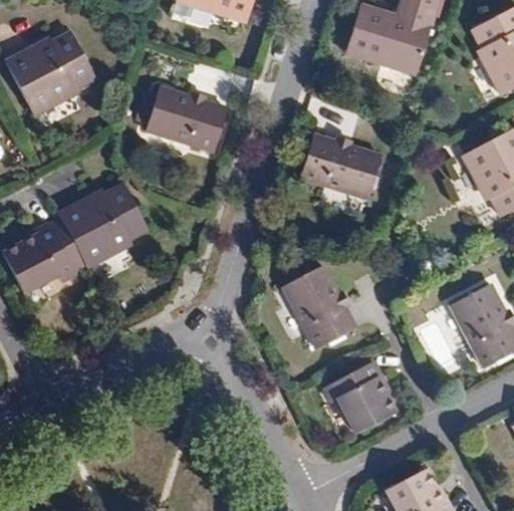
[(192,0),(191,4),(247,21),(253,0),(192,0)]
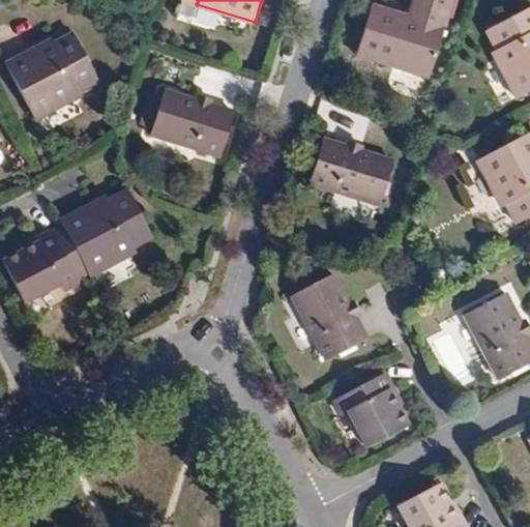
[(357,54),(413,71),(414,66),(431,71),(451,0),(420,0),(416,18),(409,15),(373,4),(357,54)]
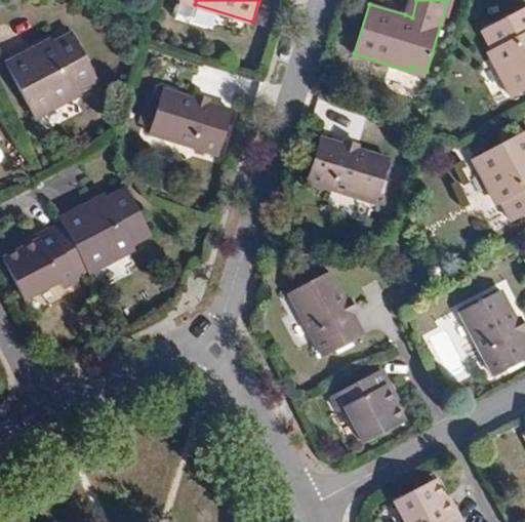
[(408,0),(405,14),(412,17),(416,0),(408,0)]
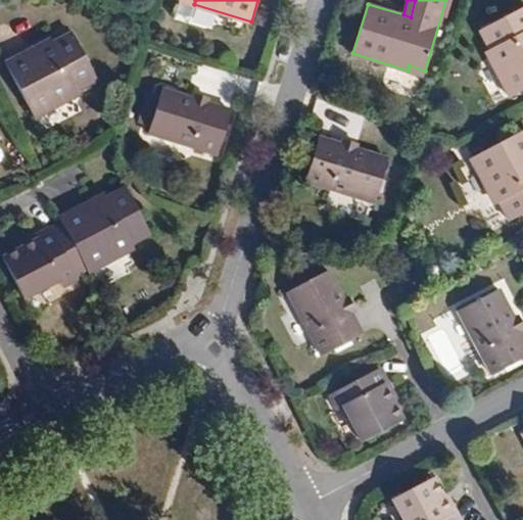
[(506,86),(511,94),(522,87),(522,7),(482,29),(491,48),(488,54),(493,63),(502,65),(508,79),(506,86)]
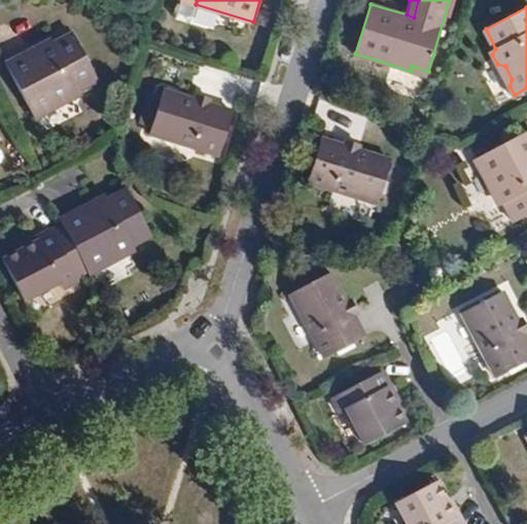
[(6,63),(34,116),(46,110),(47,105),(63,97),(68,99),(77,94),(78,88),(98,77),(73,31),(54,41),(53,38),(6,63)]
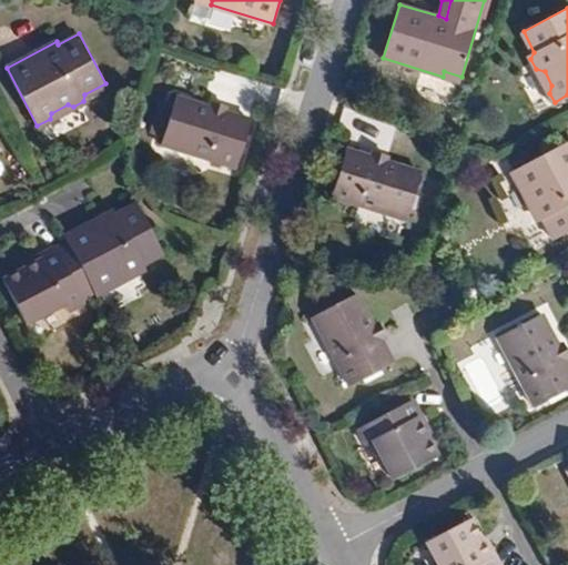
[(459,82),(462,77),(444,71),(443,77),(459,82)]
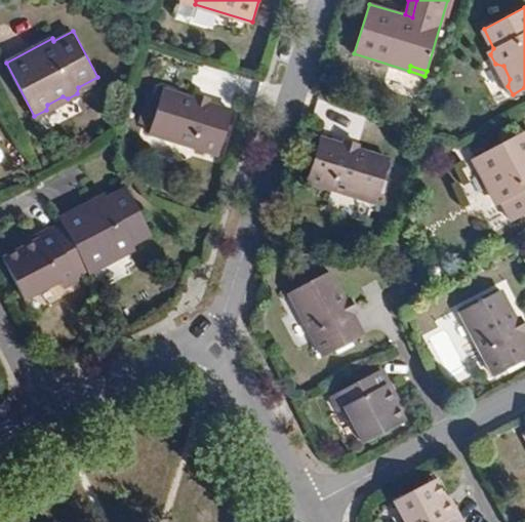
[(233,110),(211,103),(203,101),(193,97),(163,88),(150,131),(219,153),(233,110)]
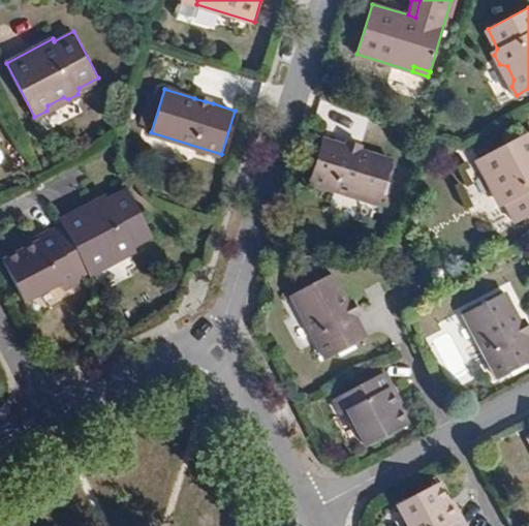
[(196,92),(194,98),(205,101),(213,103),(215,98),(196,92)]
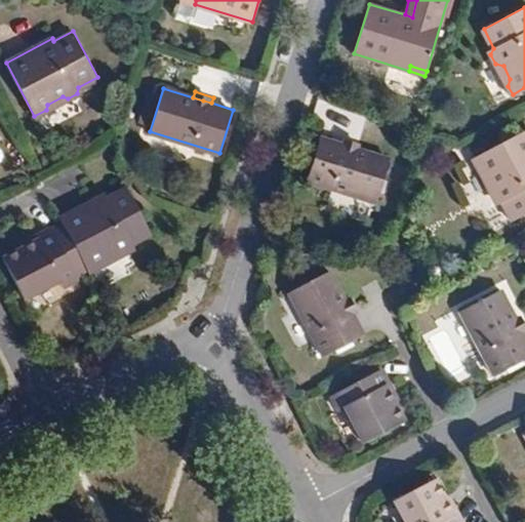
[(524,130),(474,158),(478,166),(484,168),(492,183),(490,189),(494,196),(501,199),(512,219),(524,211),(524,130)]
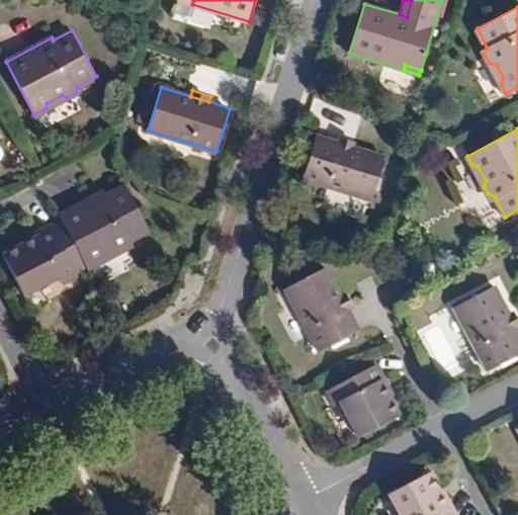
[(384,156),(356,147),(347,144),(337,141),(316,135),(304,177),(372,198),(384,156)]
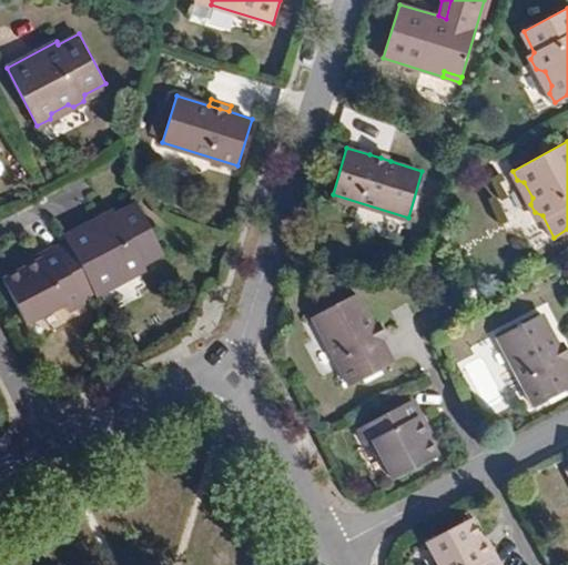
[(372,148),(369,154),(381,158),(391,161),(393,154),(372,148)]
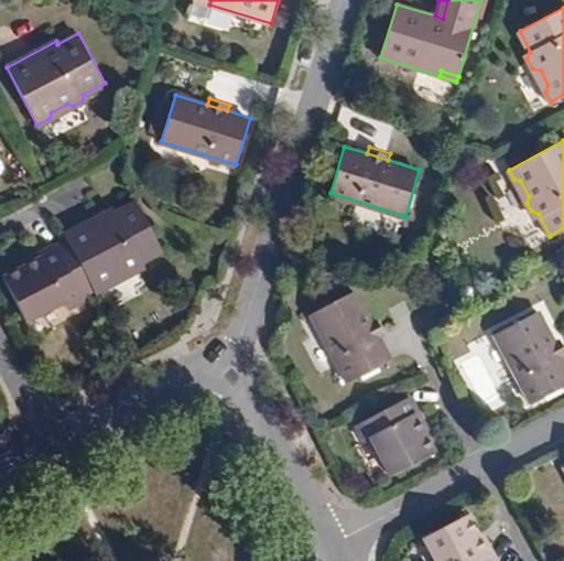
[(114,207),(65,233),(96,291),(106,286),(109,278),(122,270),(129,273),(140,268),(143,260),(162,250),(137,200),(116,211),(114,207)]
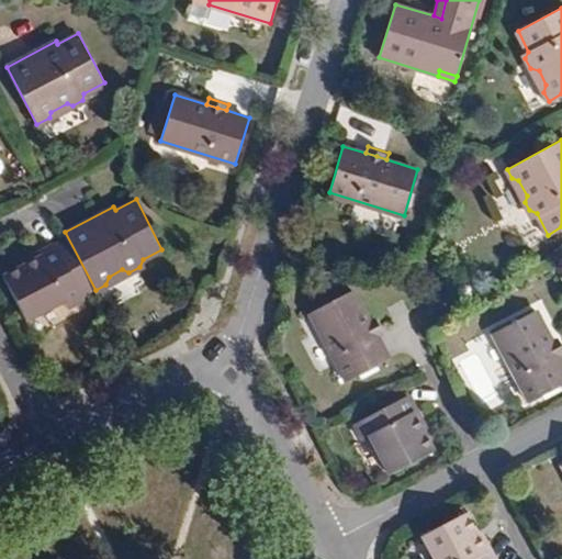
[(55,242),(37,252),(40,256),(21,266),(2,276),(25,320),(64,300),(67,306),(83,297),(55,242)]
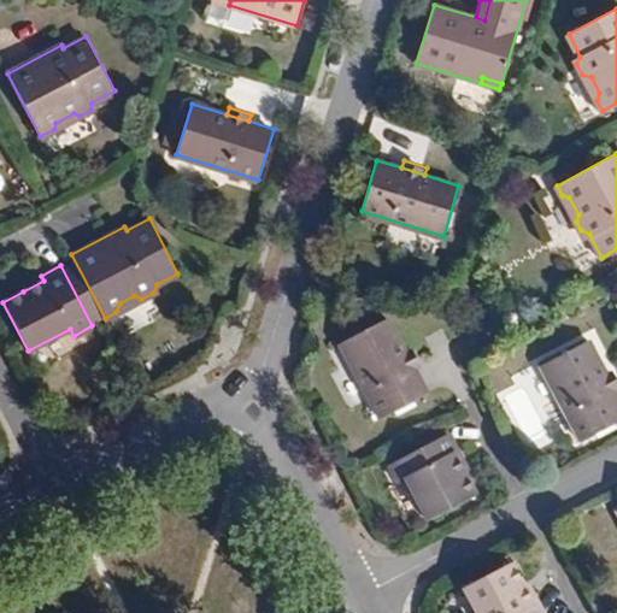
[(21,287),(23,292),(43,281),(41,276),(21,287)]
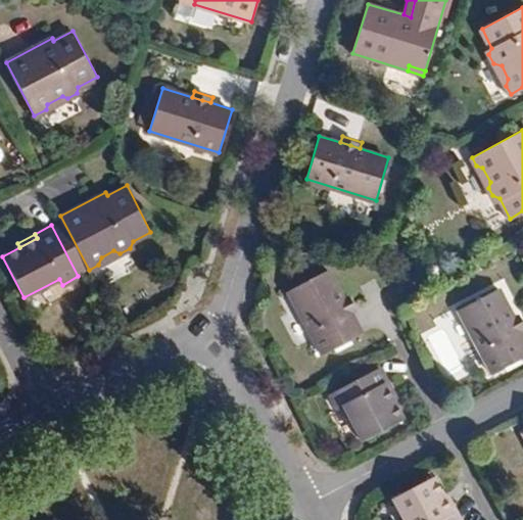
[(347,304),(343,296),(329,269),(289,289),(324,355),(363,334),(351,313),(347,304)]
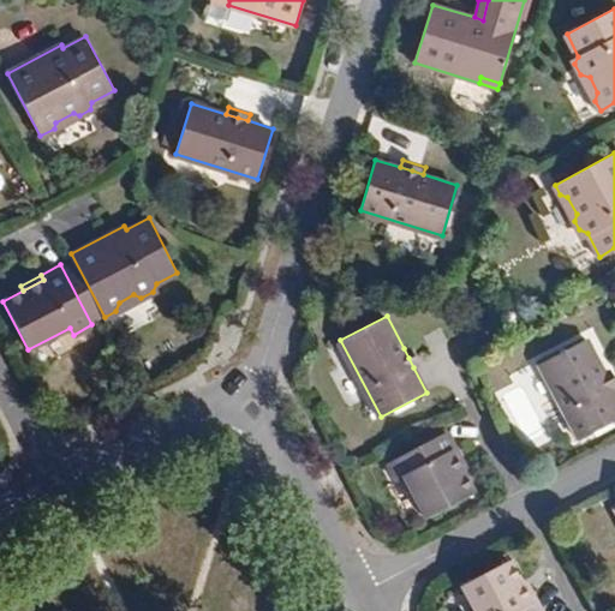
[(605,377),(602,369),(585,336),(537,360),(575,433),(614,412),(614,393),(610,384),(605,377)]
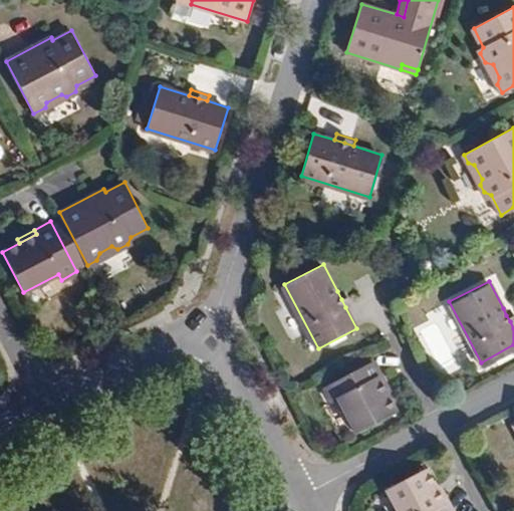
[(343,288),(337,291),(341,299),(345,307),(351,304),(343,288)]
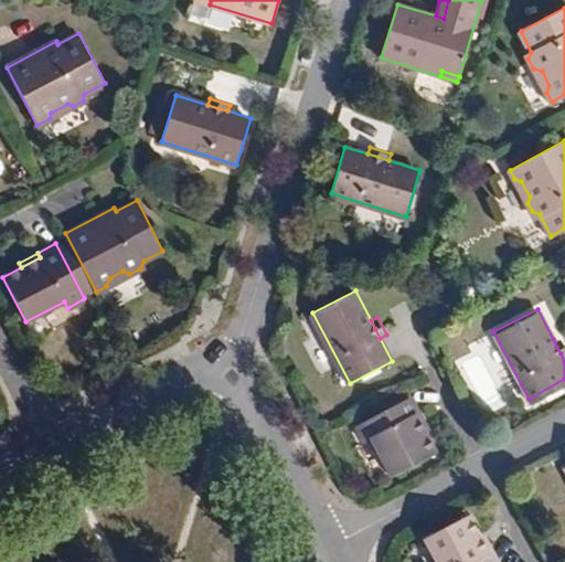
[(556,347),(561,353),(564,351),(564,348),(558,336),(553,339),(556,347)]
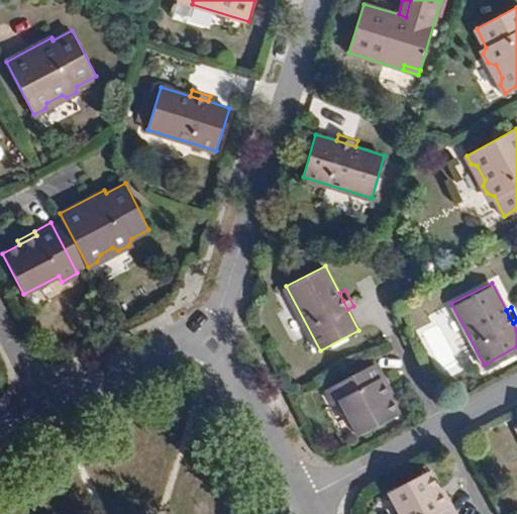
[(441,377),(464,365),(437,312),(415,324),(441,377)]
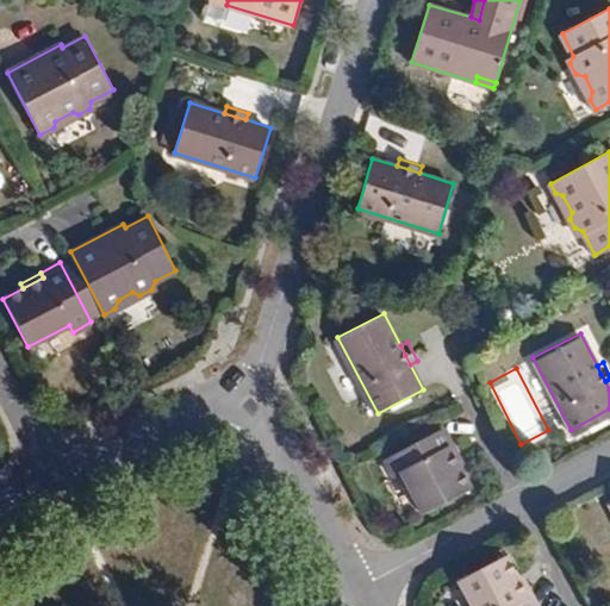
[(448,448),(453,445),(443,428),(386,457),(396,475),(402,472),(423,512),(470,488),(459,467),(454,456),(448,448)]
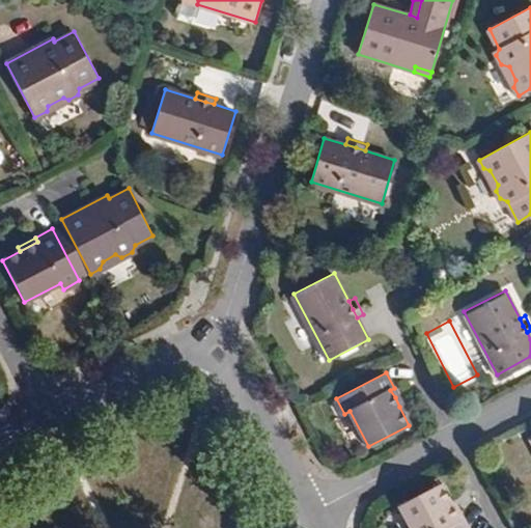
[(402,405),(394,388),(390,390),(395,397),(399,407),(402,405)]
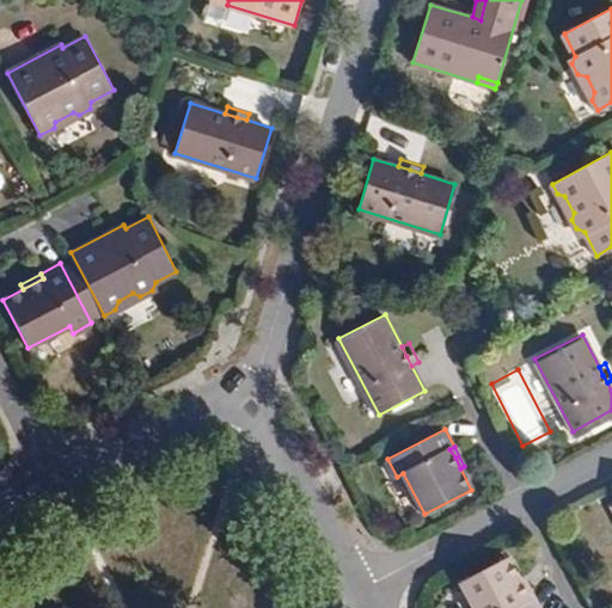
[(538,607),(532,597),(528,600),(526,595),(507,558),(459,583),(471,607),(538,607)]
